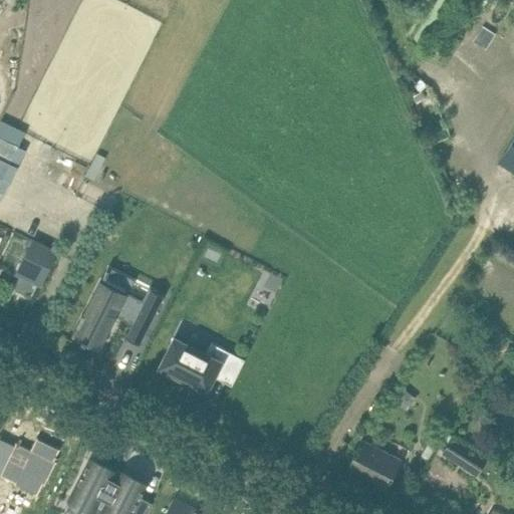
[(0,255),(0,254),(0,182),(17,147),(0,138),(0,255)]
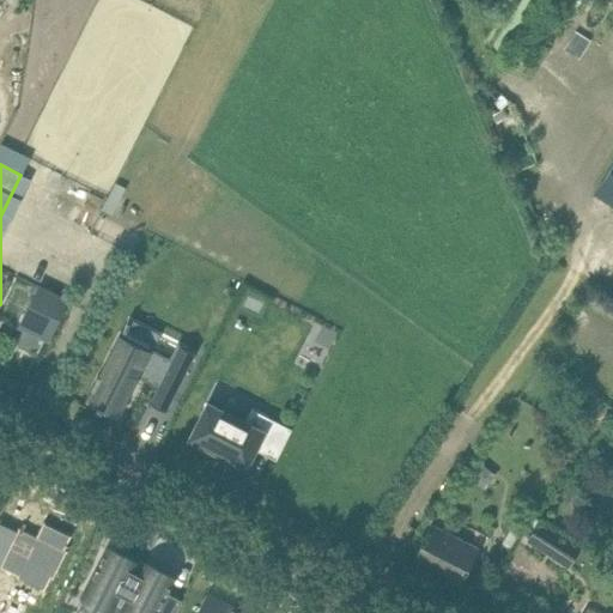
[(612,165),(595,194),(612,205),(612,165)]
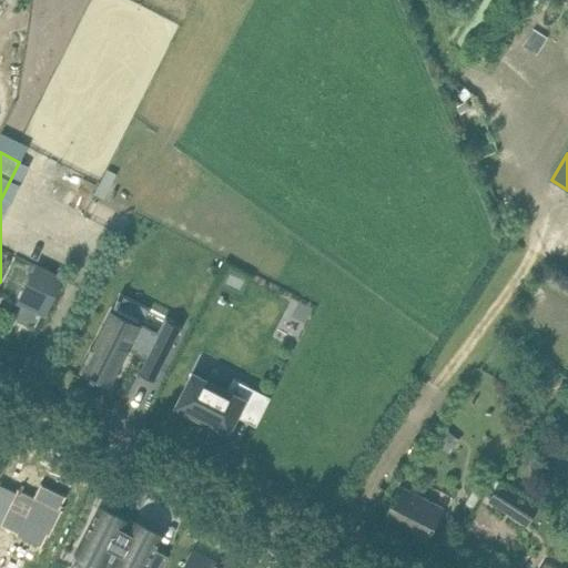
[(37,265),(28,283),(18,303),(23,305),(18,316),(31,323),(37,312),(43,315),(63,277),(37,265)]
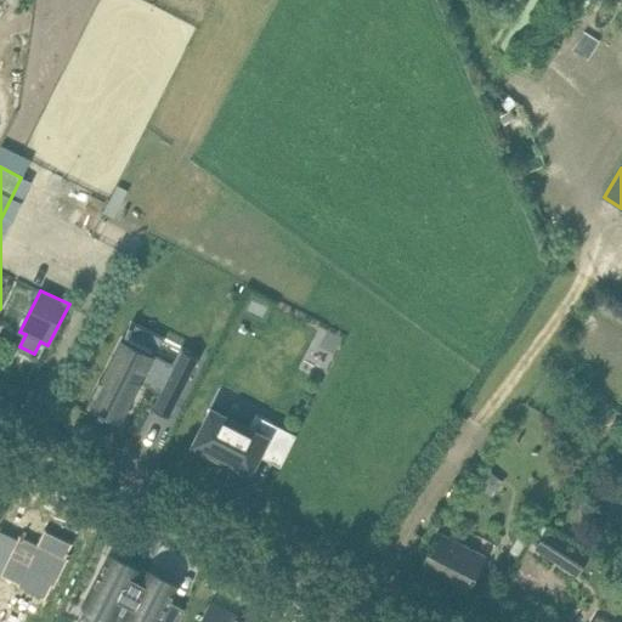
[(119,335),(86,401),(100,408),(99,410),(103,412),(105,410),(119,417),(140,375),(159,386),(150,405),(168,414),(199,354),(180,345),(170,363),(119,335)]
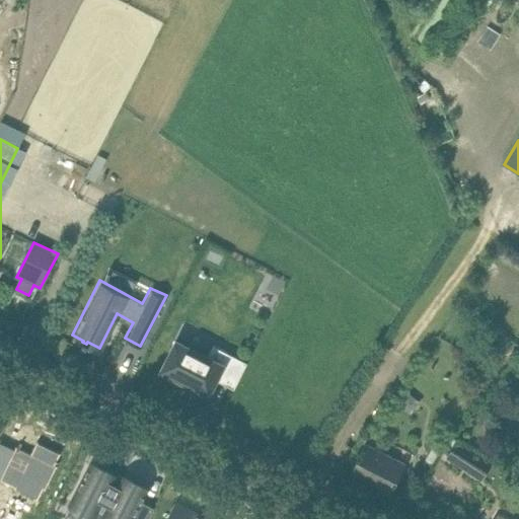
[(176,340),(160,372),(179,382),(181,379),(191,383),(209,393),(216,379),(234,388),(247,362),(214,345),(208,356),(176,340)]
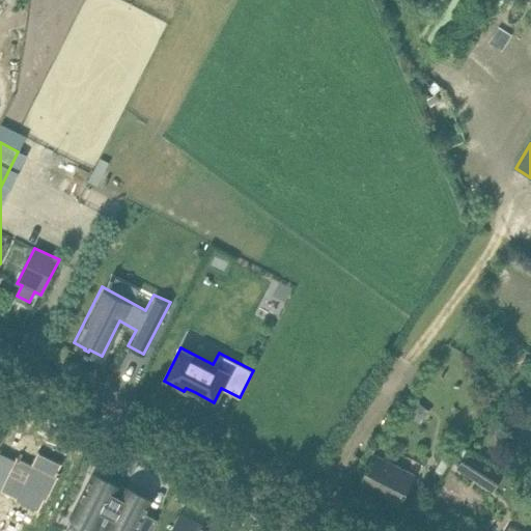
[(16,451),(0,482),(0,490),(5,493),(4,495),(42,513),(45,506),(48,508),(68,465),(36,448),(30,459),(16,451)]
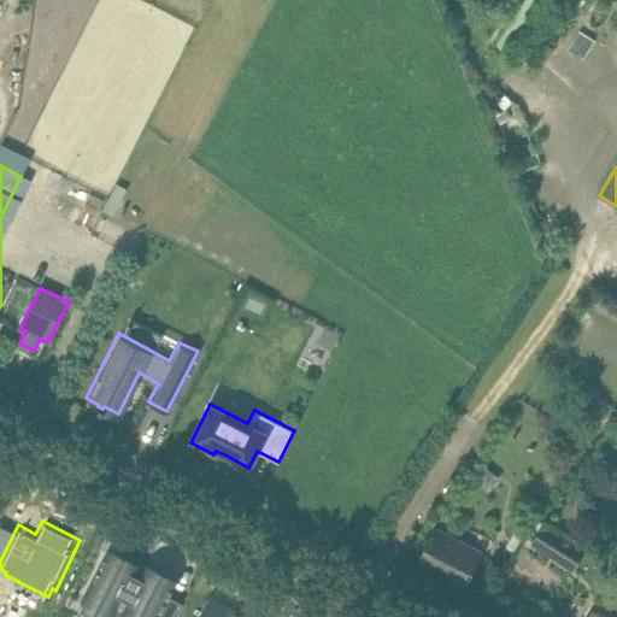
[(544,522),(532,542),(547,552),(559,532),(544,522)]
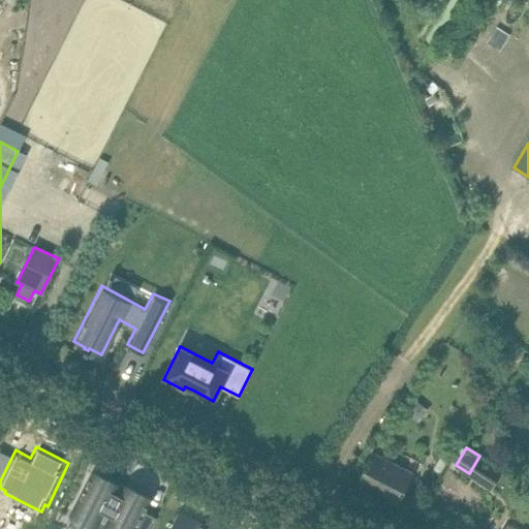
[(356,483),(397,504),(413,472),(373,452),(356,483)]
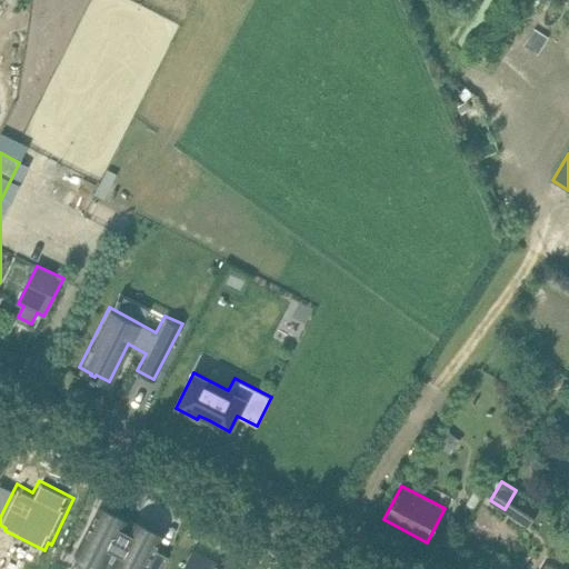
[(100,508),(78,552),(110,568),(113,568),(115,568),(116,568),(161,568),(169,556),(155,549),(161,536),(136,522),(135,526),(126,520),(100,508)]
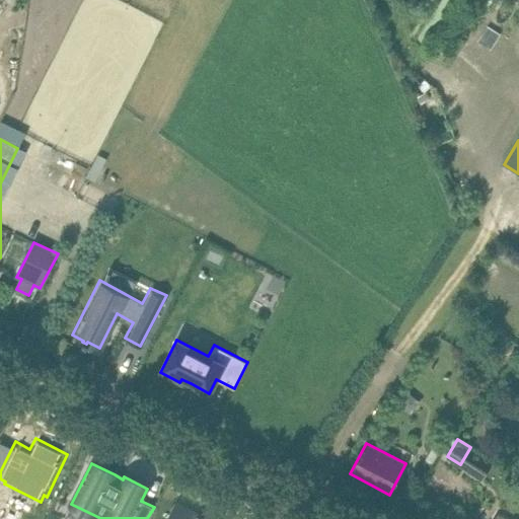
[(206,518),(175,502),(165,518),(206,518)]
